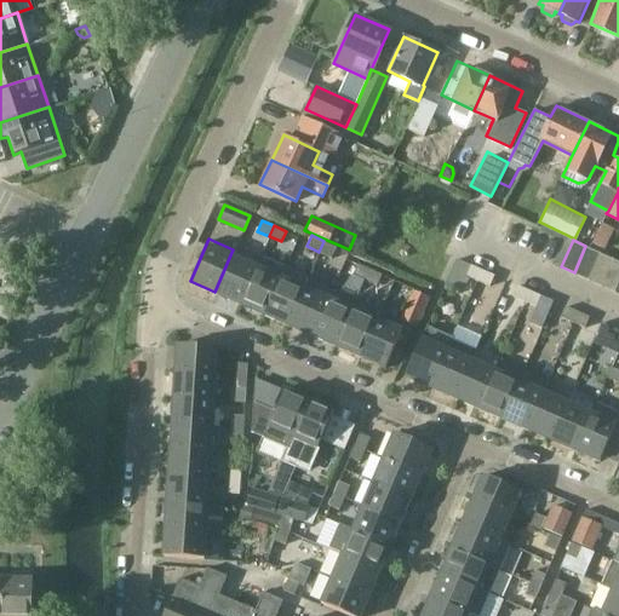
[(324,241),(319,252),(331,257),(336,246),(324,241)]
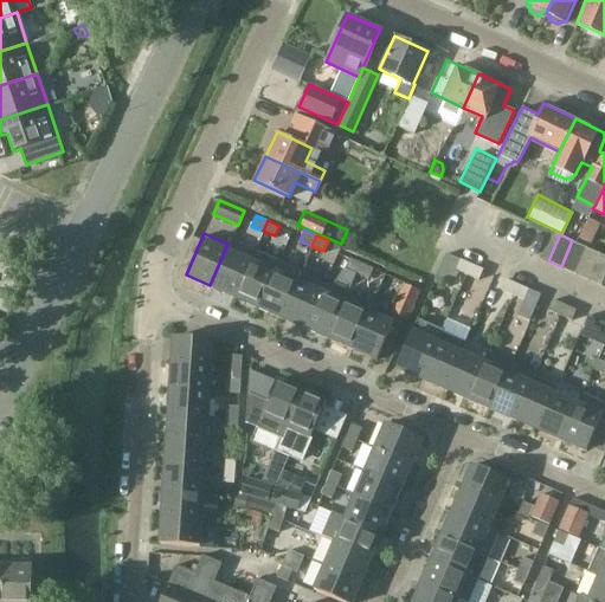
[(210,285),(233,296),(255,250),(230,239),(227,244),(210,285)]
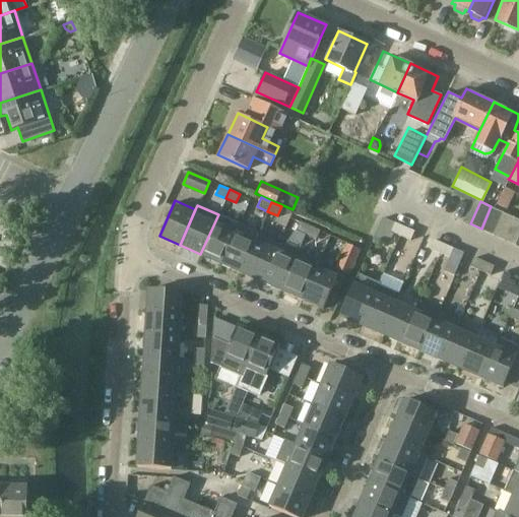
[(481,229),(493,234),(502,211),(491,206),(481,229)]
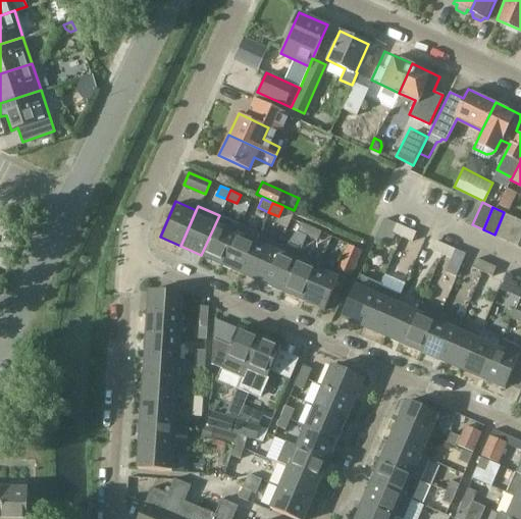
[(495,235),(506,240),(515,217),(504,212),(495,235)]
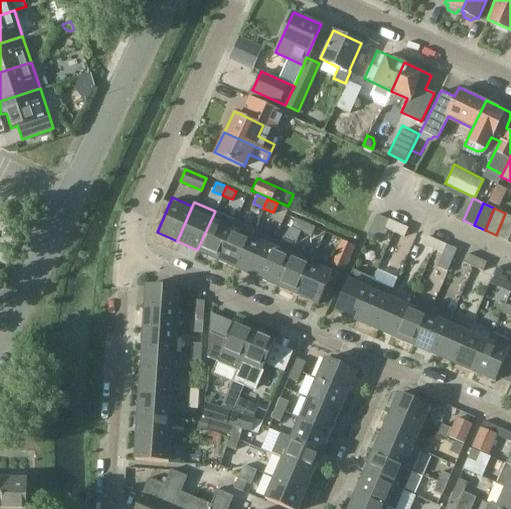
[(197,250),(217,259),(235,219),(215,211),(197,250)]
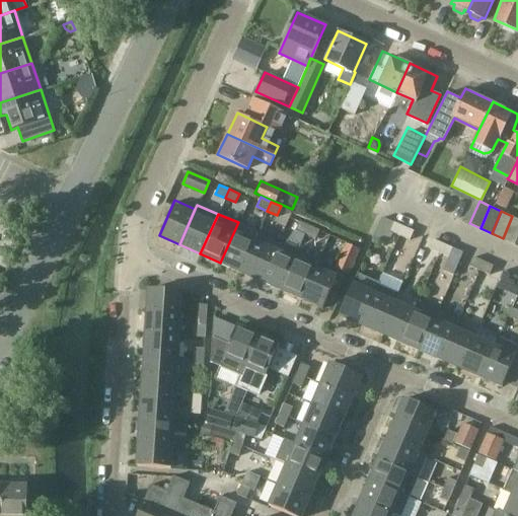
[(399,234),(403,225),(382,216),(372,237),(386,244),(392,231),(399,234)]
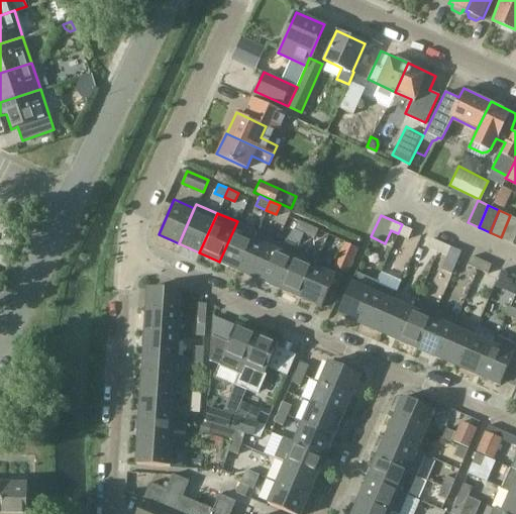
[(515,231),(515,217),(510,215),(501,237),(512,242),(515,231)]
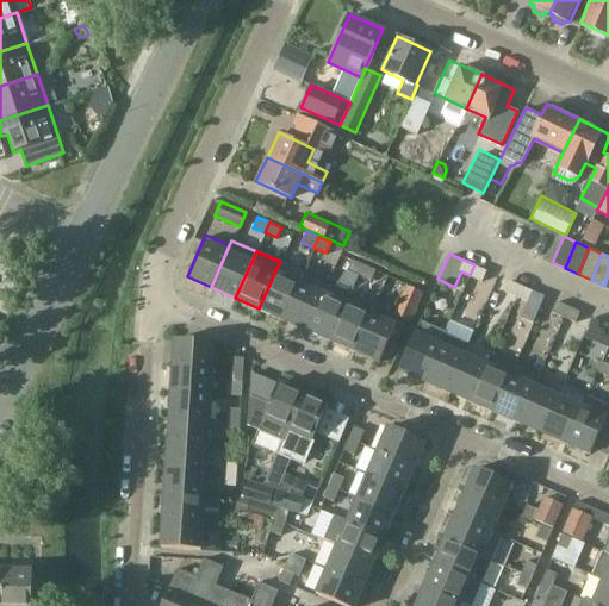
[(347,269),(359,274),(362,263),(352,258),(347,269)]
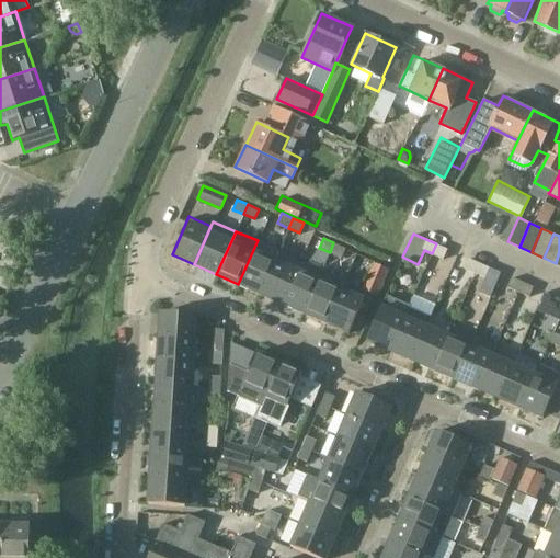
[(238,284),(260,294),(278,250),(258,240),(238,284)]
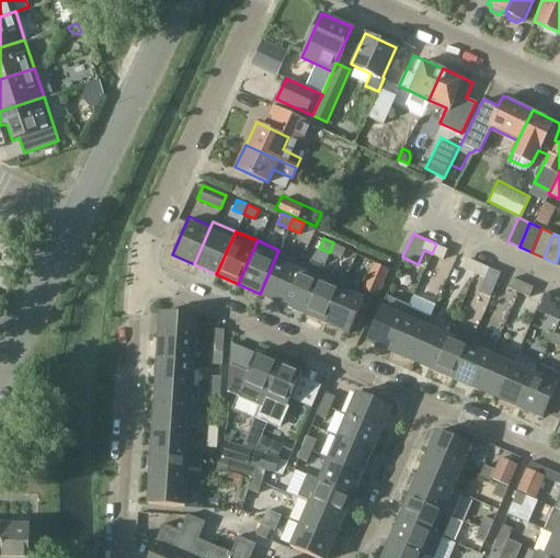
[(333,242),(330,252),(340,257),(344,248),(333,242)]
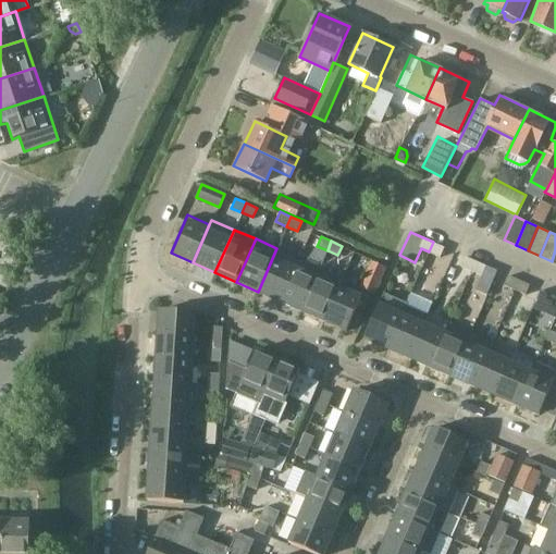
[(443,246),(433,242),(429,251),(439,256),(443,246)]
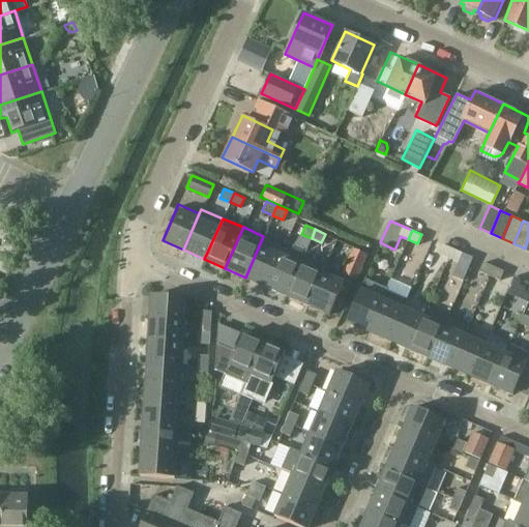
[(245,277),(266,286),(284,245),(263,236),(245,277)]
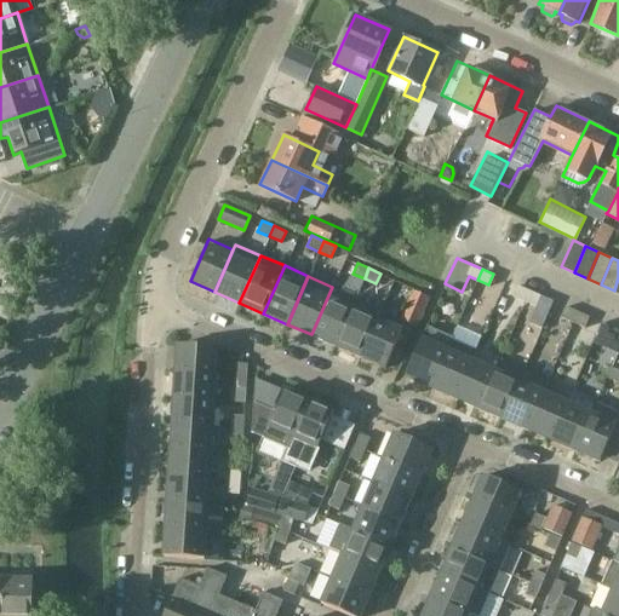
[(513,294),(523,300),(528,289),(516,283),(513,294)]
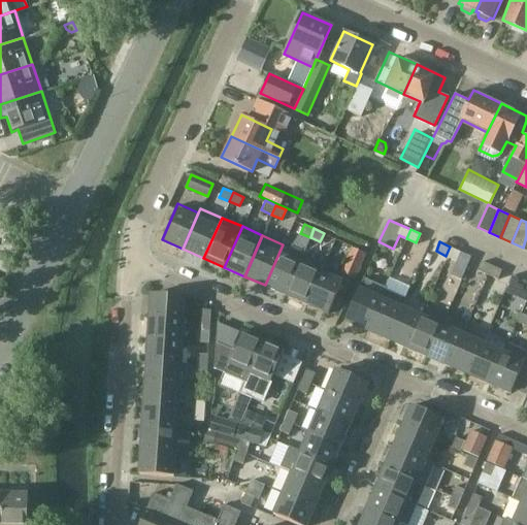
[(265,285),(286,294),(303,253),(283,244),(265,285)]
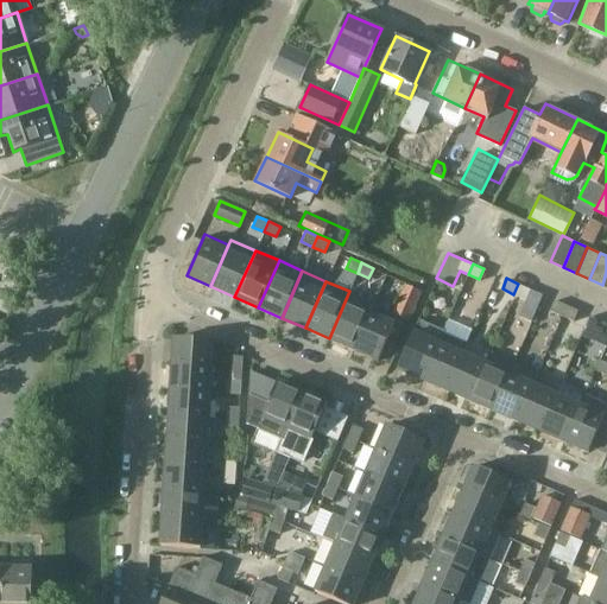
[(392,312),(408,318),(419,290),(405,284),(392,312)]
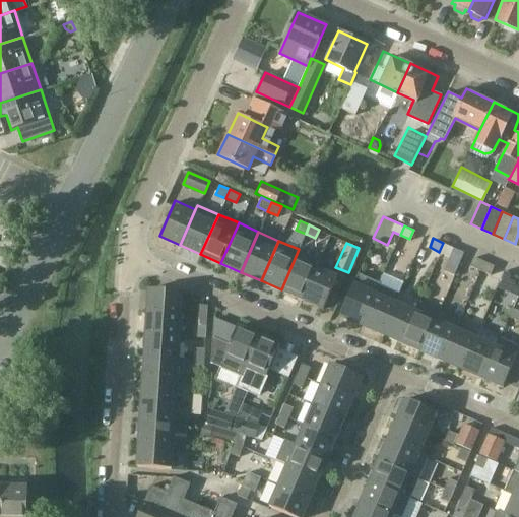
[(443,243),(439,252),(449,256),(453,247),(443,243)]
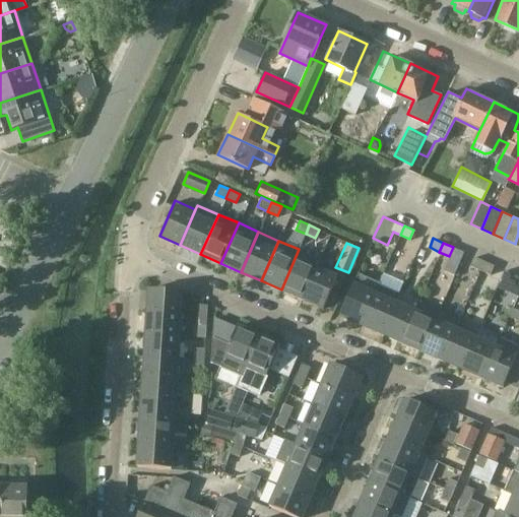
[(302,299),(316,267),(320,258),(299,249),(281,289),(302,299)]
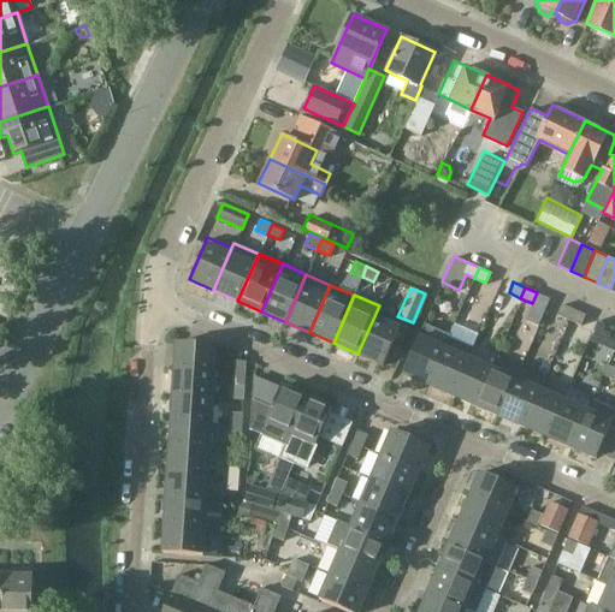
[(557,314),(568,319),(573,308),(561,303),(557,314)]
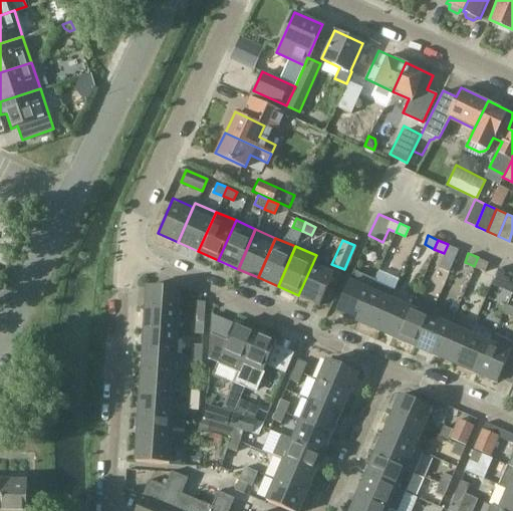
[(478,257),(474,266),(484,270),(488,261),(478,257)]
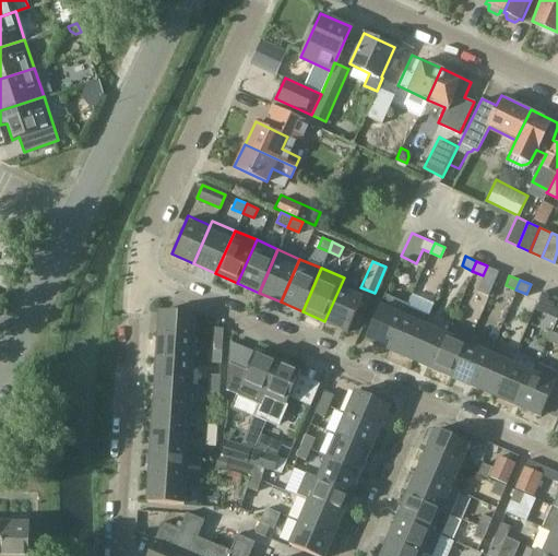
[(340,287),(324,321),(346,331),(361,297),(340,287)]
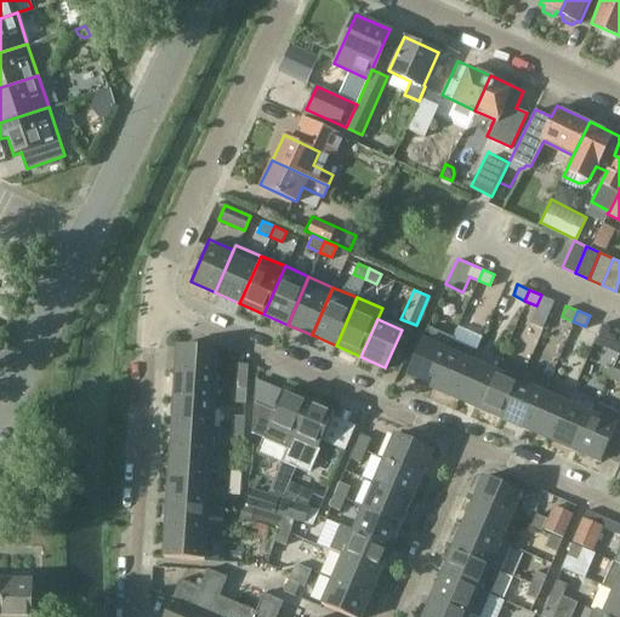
[(597,332),(609,337),(614,326),(602,321),(597,332)]
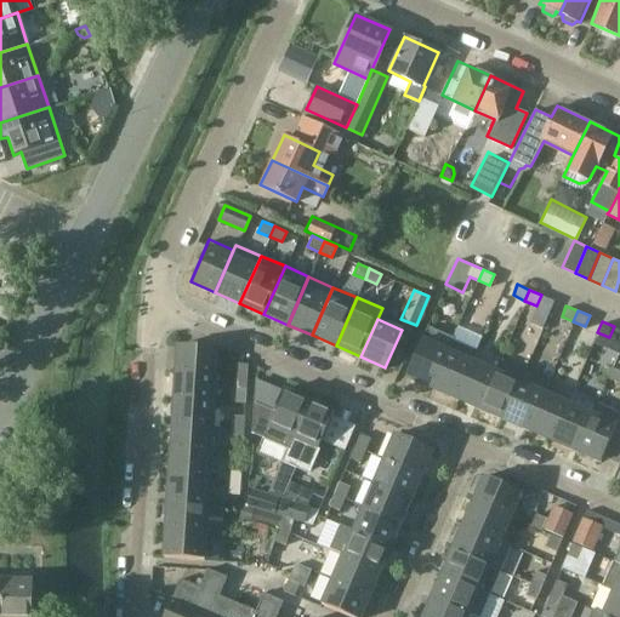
[(405,376),(430,387),(449,342),(425,331),(421,338),(405,376)]
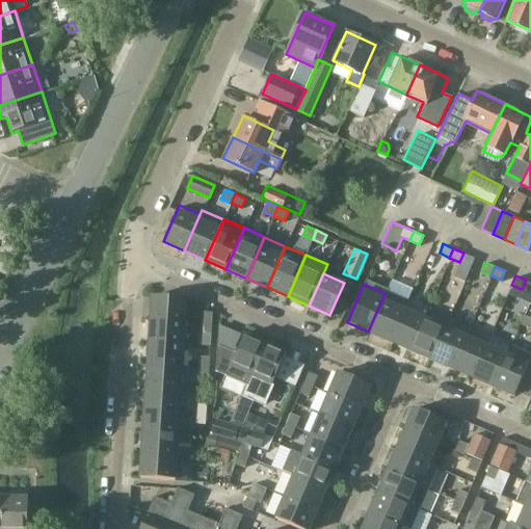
[(390,341),(404,309),(408,299),(386,290),(385,293),(368,332),(390,341)]
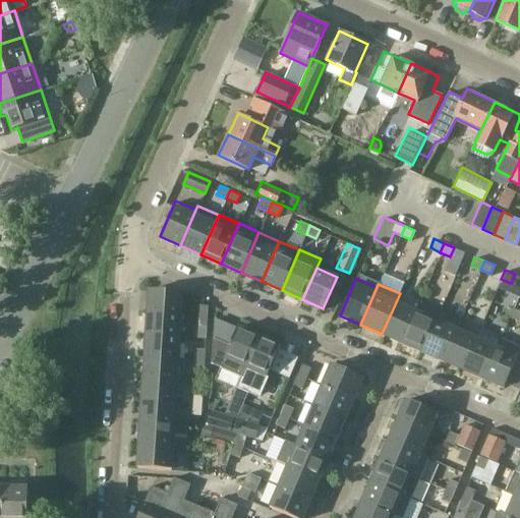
[(149,288),(147,311),(181,313),(182,291),(149,288)]
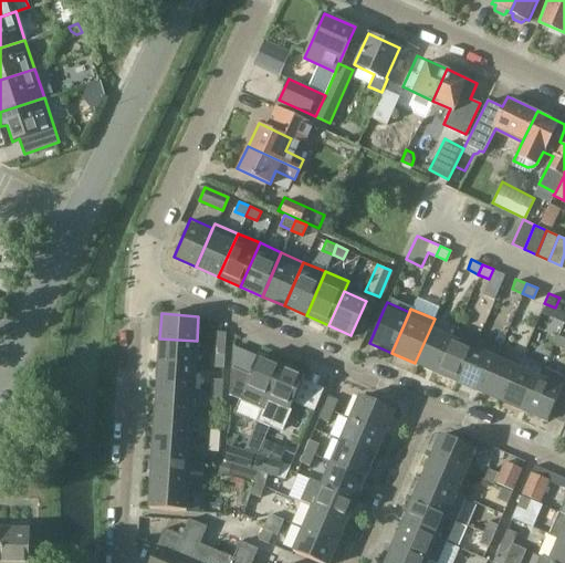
[(415,363),(436,372),(451,337),(430,329),(415,363)]
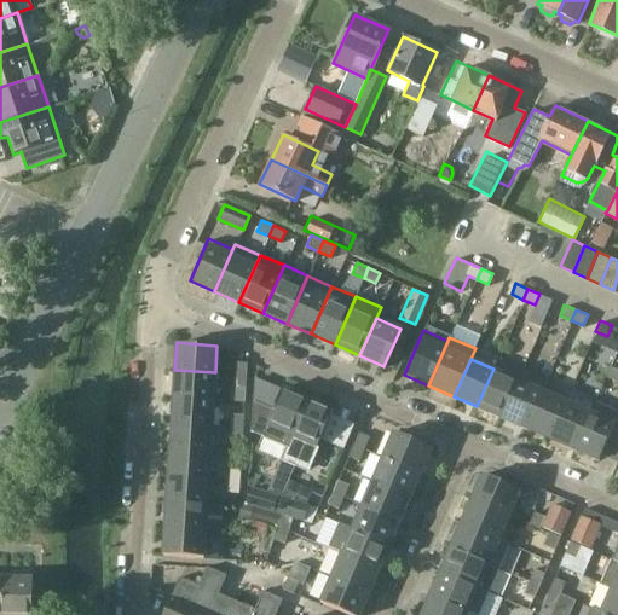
[(235,361),(235,373),(246,375),(247,361),(235,361)]
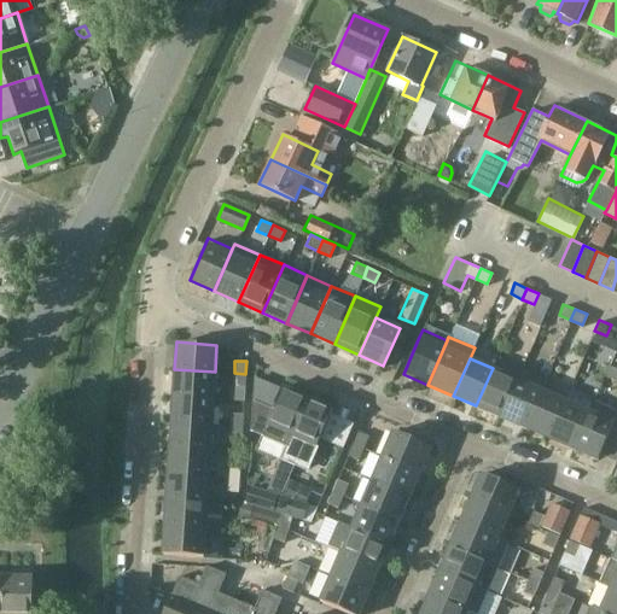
[(476,405),(499,416),(518,373),(495,363),(493,368),(476,405)]
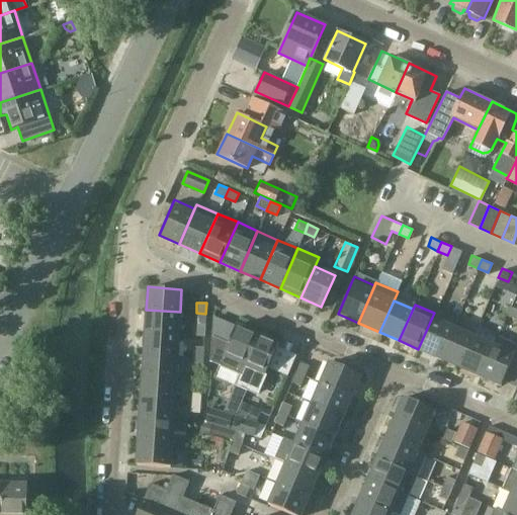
[(506,314),(516,319),(516,315),(516,308),(510,305),(506,314)]
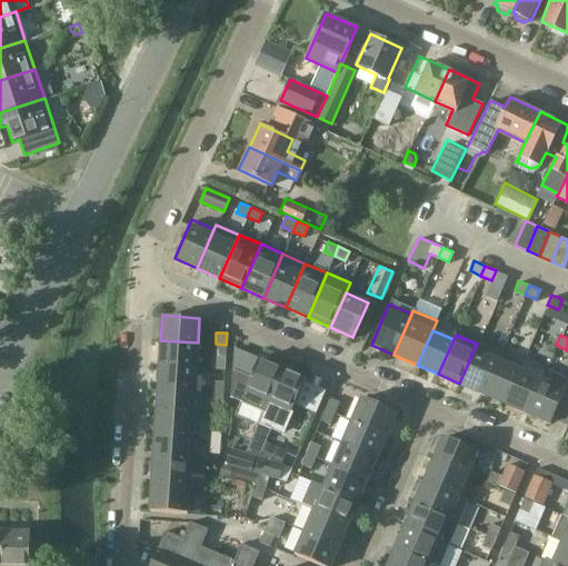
[(484,394),(498,359),(502,349),(479,339),(477,344),(459,384),(484,394)]
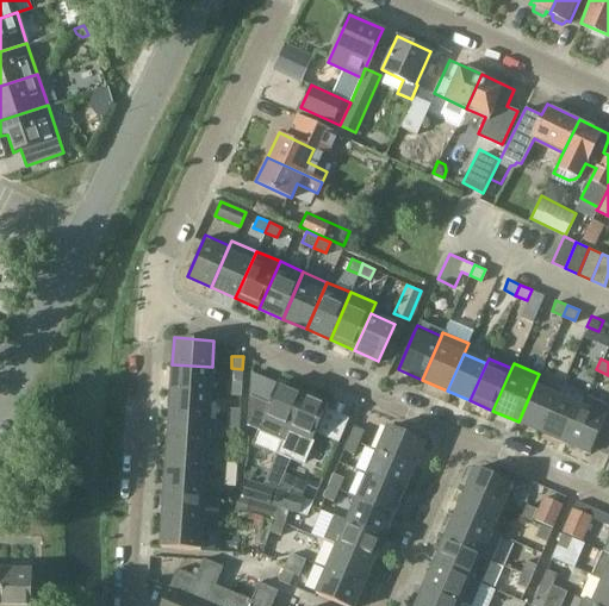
[(172,364),(171,389),(210,393),(212,367),(172,364)]
